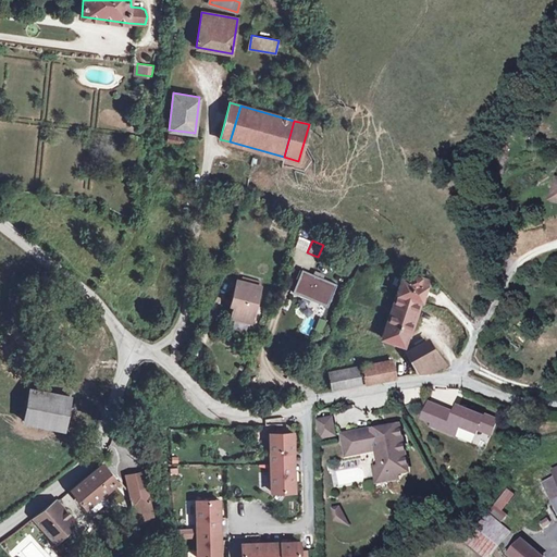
[(337,250),(323,245),(318,257),(332,263),(337,250)]
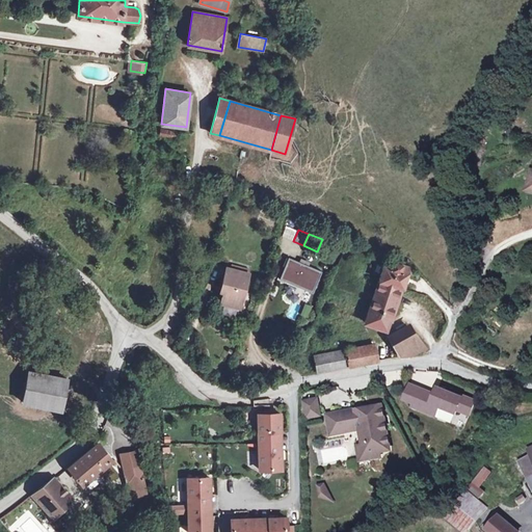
[(322,271),(288,257),(280,278),(313,293),(322,271)]
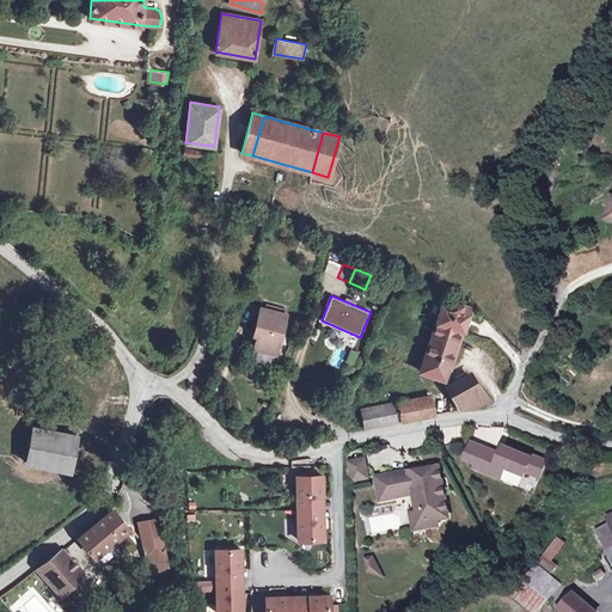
[(463,330),(471,306),(444,298),(420,372),(445,379),(460,330),(463,330)]
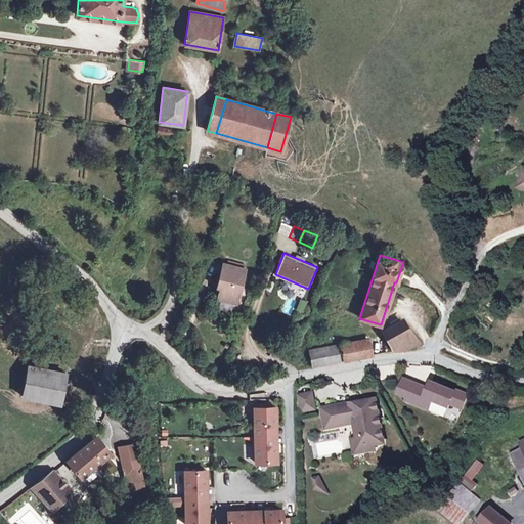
[(236,303),(245,269),(223,263),(219,279),(222,280),(220,288),(217,299),(236,303)]
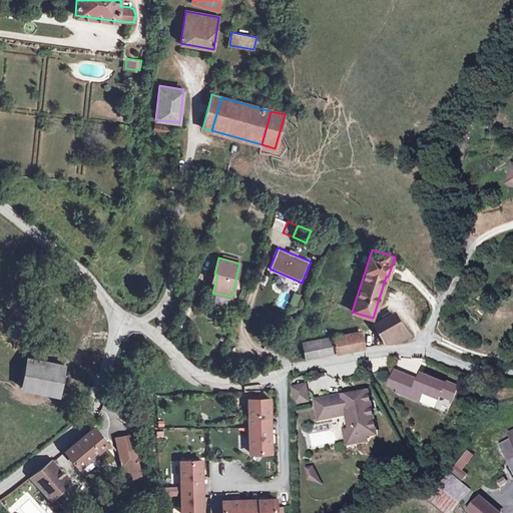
[(409,336),(393,314),(385,318),(377,324),(387,344),(395,344),(409,336)]
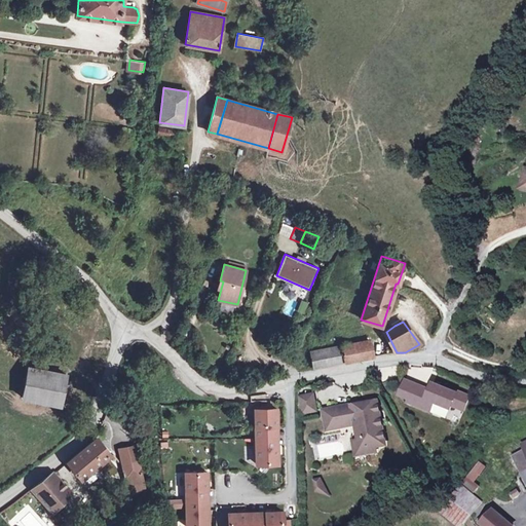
[(370,340),(311,351),(314,367),(345,362),(373,357),(370,340)]
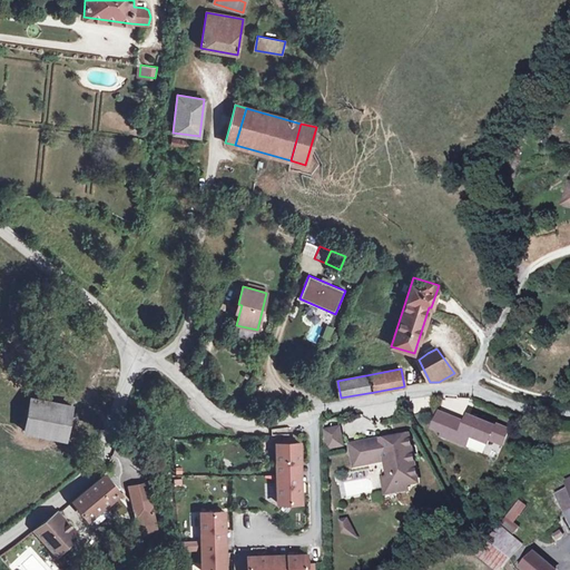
[(66,439),(72,405),(31,397),(25,431),(66,439)]
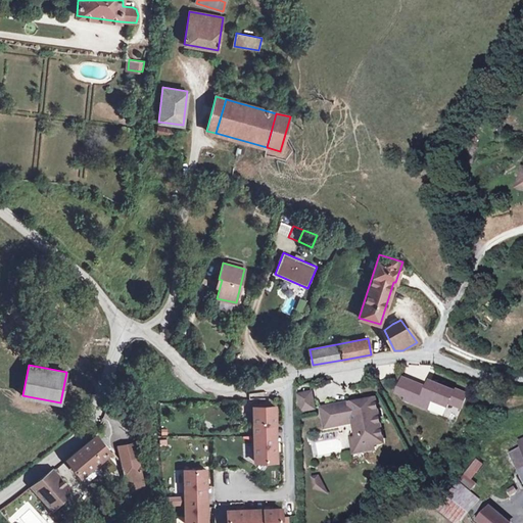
[(397,393),(413,399),(417,388),(427,392),(428,388),(403,379),(397,393)]
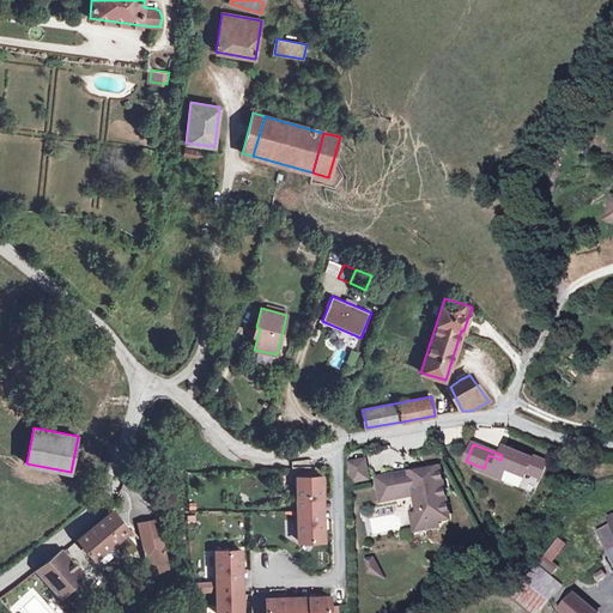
[(502,455),(501,460),(489,455),(484,468),(489,469),(486,474),(502,480),(507,469),(526,478),(527,473),(541,479),(547,462),(533,456),(532,459),(505,448),(502,455)]
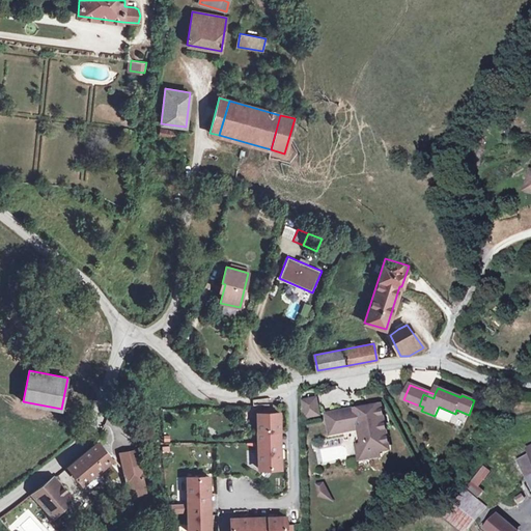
[(306,408),(308,418),(320,415),(318,406),(306,408)]
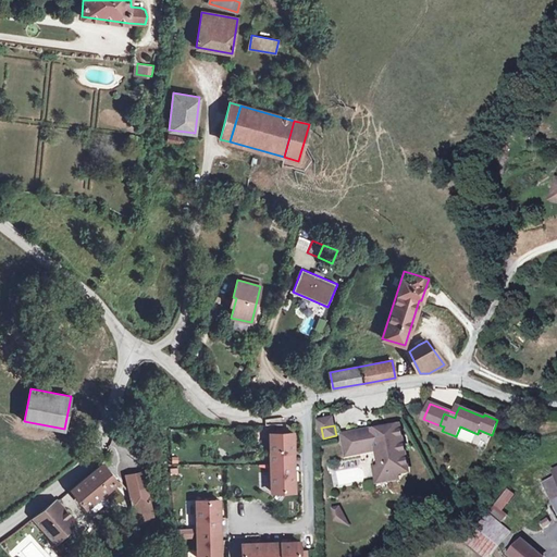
[(361,448),(346,452),(347,457),(372,453),(378,452),(378,453),(379,454),(380,455),(381,455),(382,456),(383,456),(383,455),(387,475),(398,473),(409,471),(404,445),(398,446),(394,428),(384,430),(383,426),(373,429),(373,432),(358,435),(361,448)]
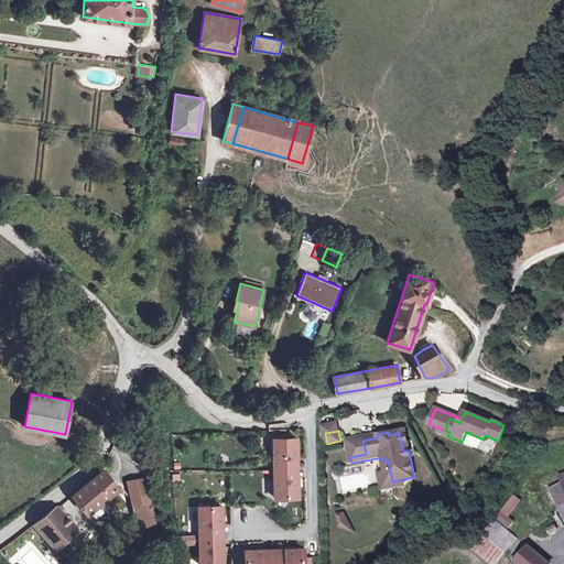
[(399,433),(403,452),(409,451),(404,432),(399,433)]
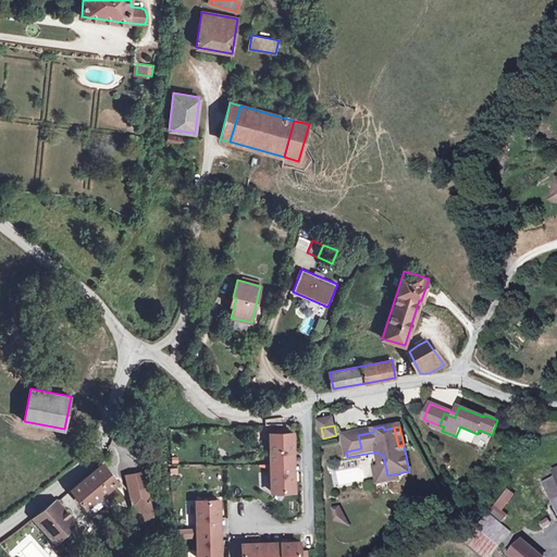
[(343,435),(346,452),(361,448),(358,435),(358,432),(343,435)]
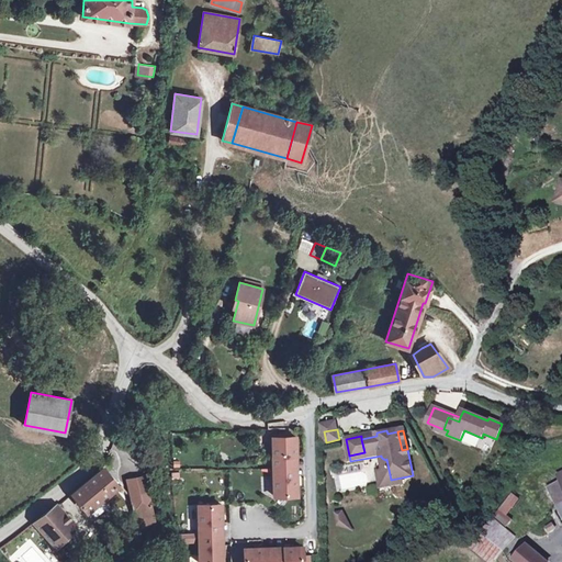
[(273,437),(272,437),(273,469),(291,468),(291,456),(296,456),(295,437),(290,437),(273,437)]
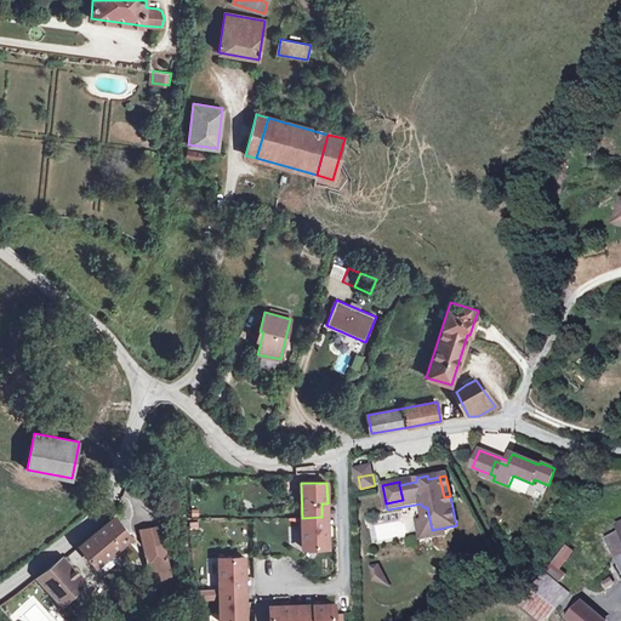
[(421,503),(415,505),(422,541),(445,536),(444,528),(432,530),(427,507),(427,508),(426,508),(425,507),(423,507),(422,506),(421,505),(421,503)]
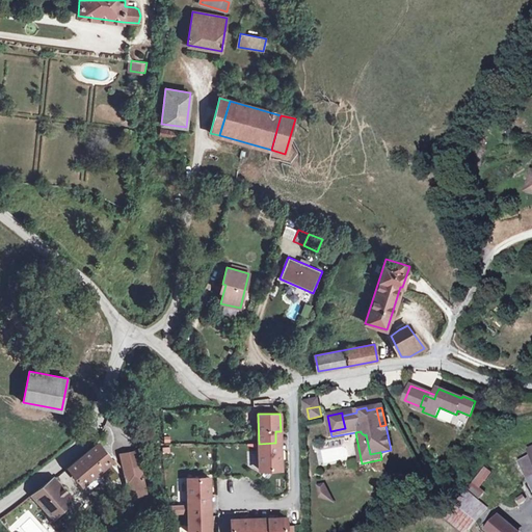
[(81,483),(111,458),(98,443),(68,467),(81,483)]
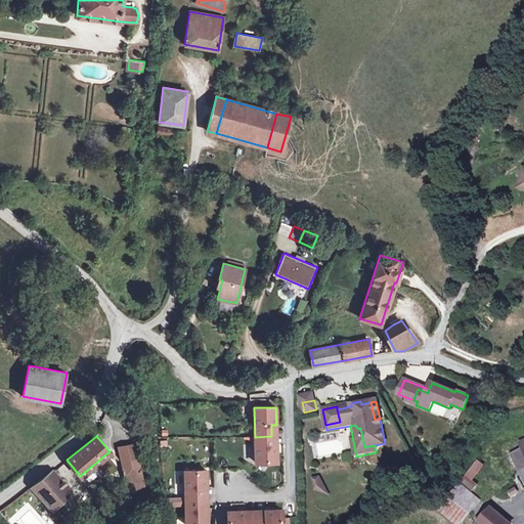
[(271,436),(255,437),(256,463),(277,462),(276,444),(271,445),(271,436)]
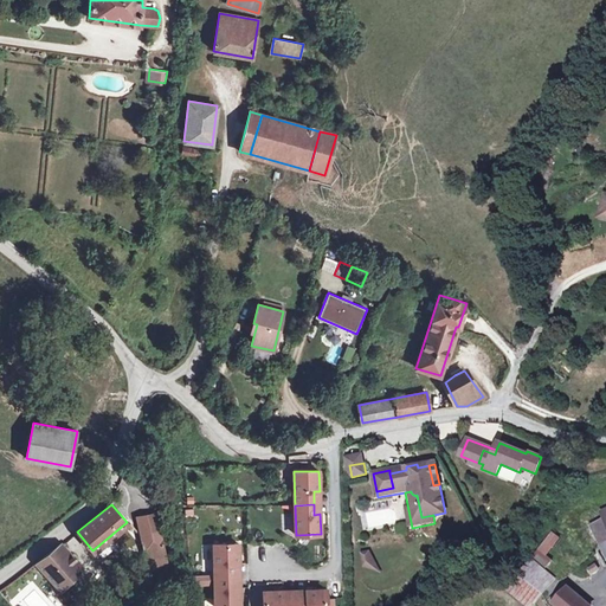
[(605,510),(603,513),(605,519),(594,524),(601,541),(605,539),(605,510)]
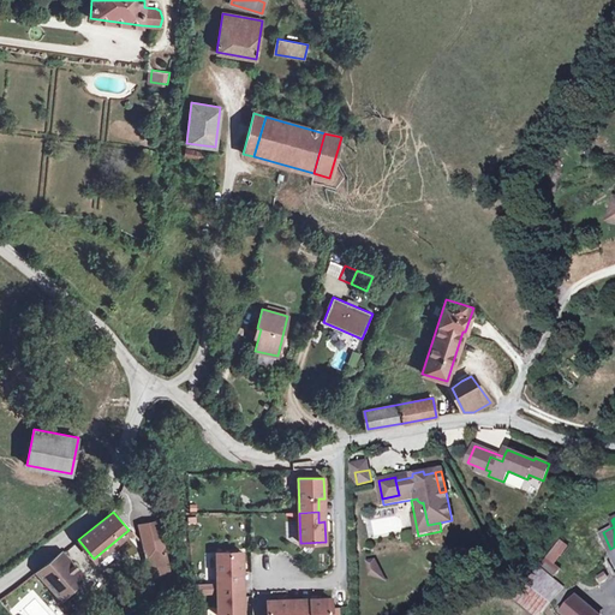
[(143,544),(163,541),(155,523),(139,525),(143,544)]
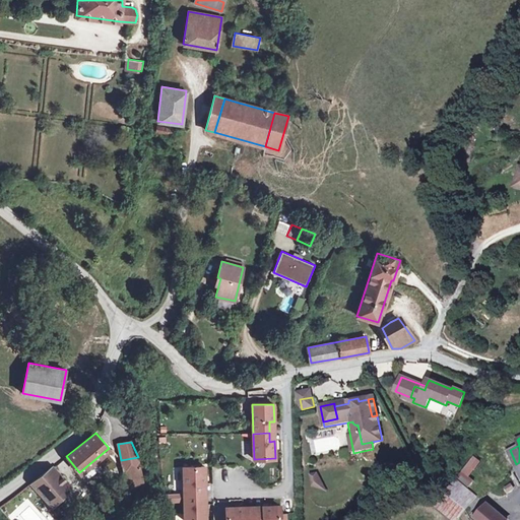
[(142,474),(138,457),(121,460),(125,478),(142,474)]
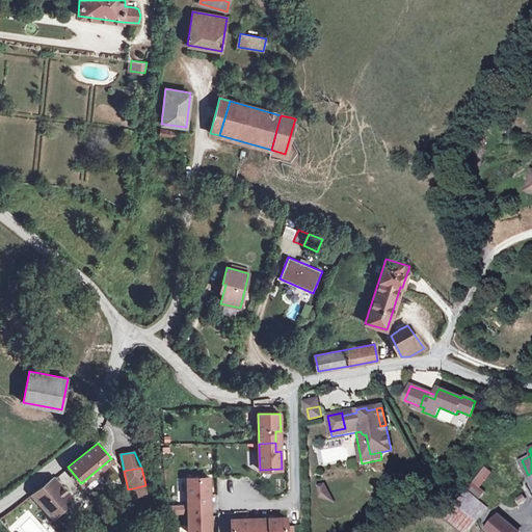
[(485,468),(474,483),(480,488),(491,473),(485,468)]
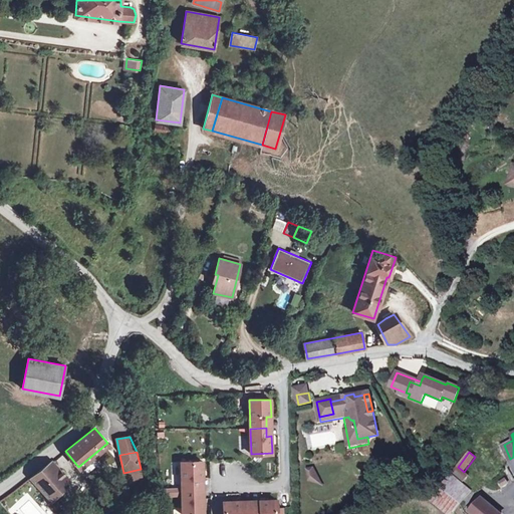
[(69,480),(52,461),(30,477),(49,498),(69,480)]
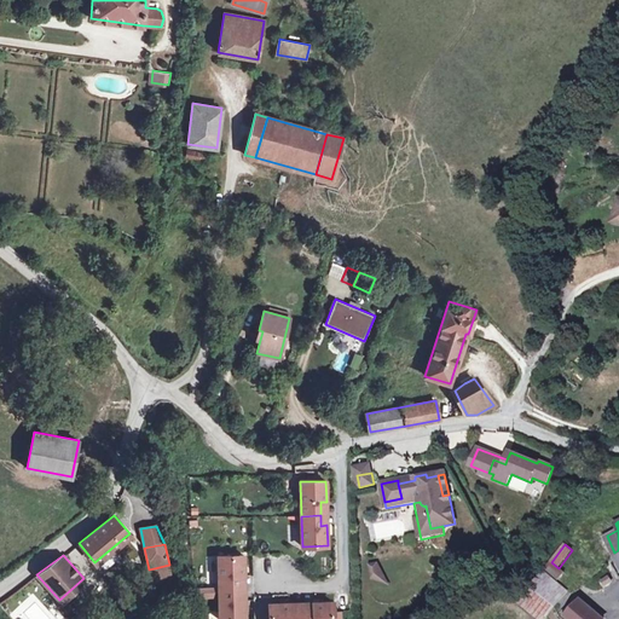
[(244,556),(219,556),(219,586),(238,586),(238,577),(244,576),(244,556)]
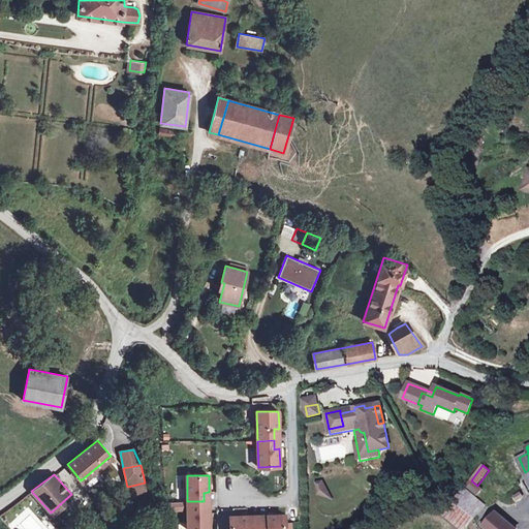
[(315,480),(316,498),(328,497),(327,479),(315,480)]
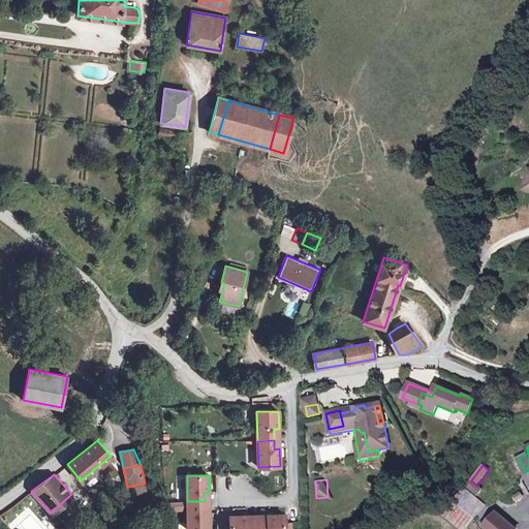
[(469,484),(467,491),(479,494),(481,487),(469,484)]
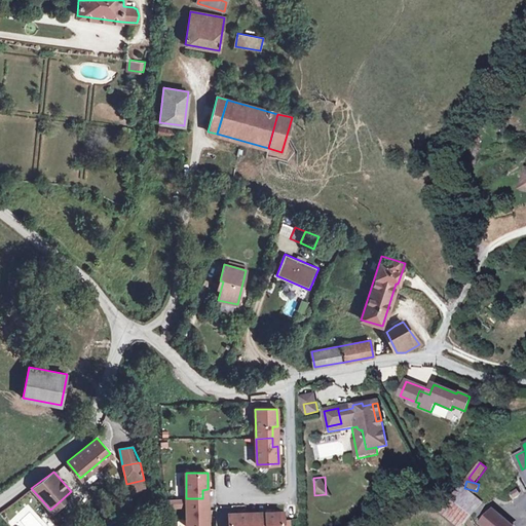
[(451,499),(472,516),(482,502),(462,486),(451,499)]
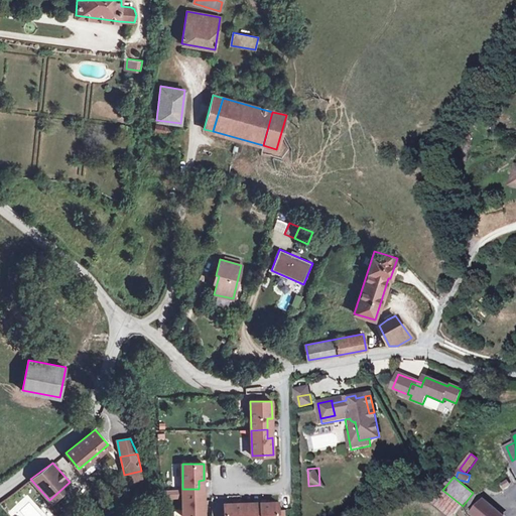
[(511,486),(508,480),(500,484),(504,490),(511,486)]
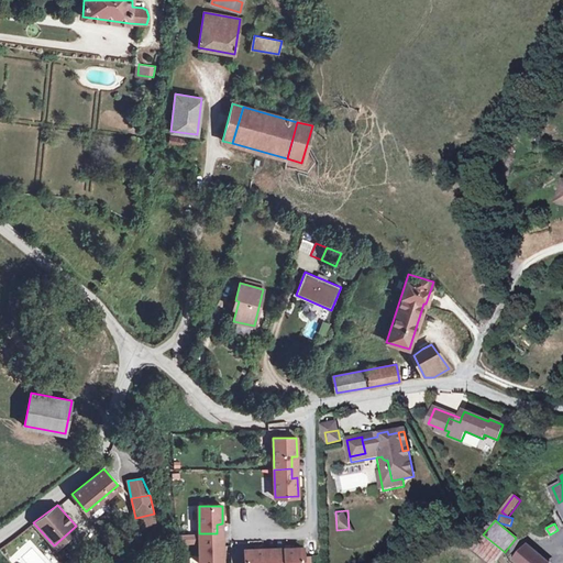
[(217,545),(217,533),(199,533),(199,542),(199,562),(222,562),(222,545),(217,545)]
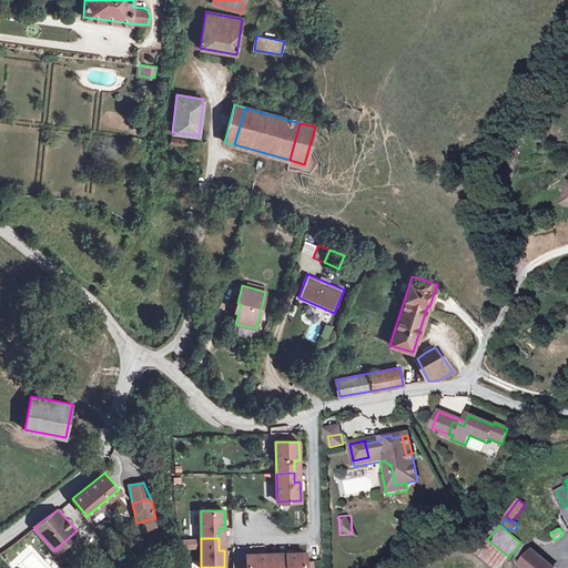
[(495,567),(499,567),(509,557),(487,539),(477,553),(495,567)]
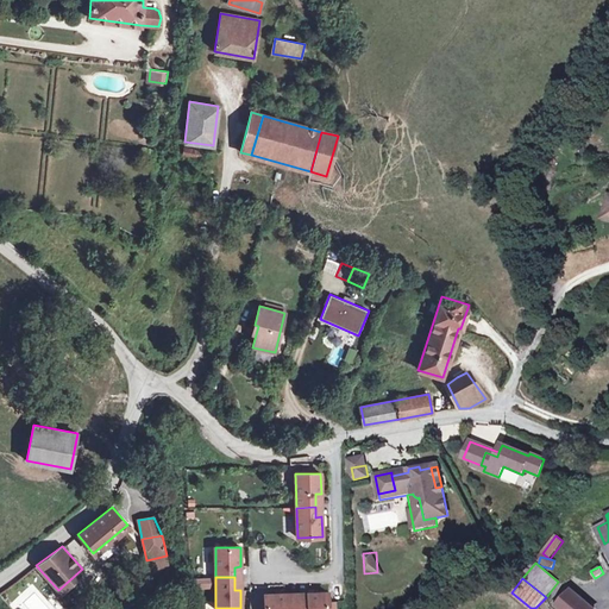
[(557,601),(553,604),(557,607),(559,608),(590,608),(570,592),(567,595),(560,603),(557,601)]
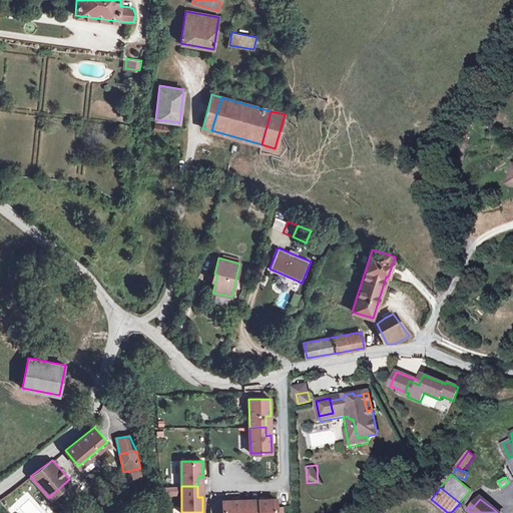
[(476,499),(469,506),(472,508),(478,501),(476,499)]
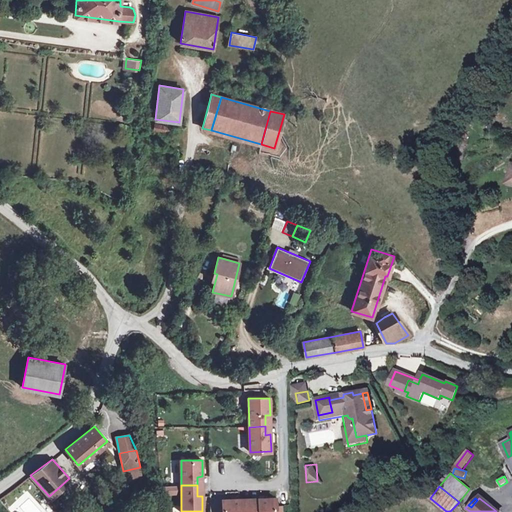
[(222,499),(222,511),(250,511),(251,504),(239,504),(239,499),(222,499)]
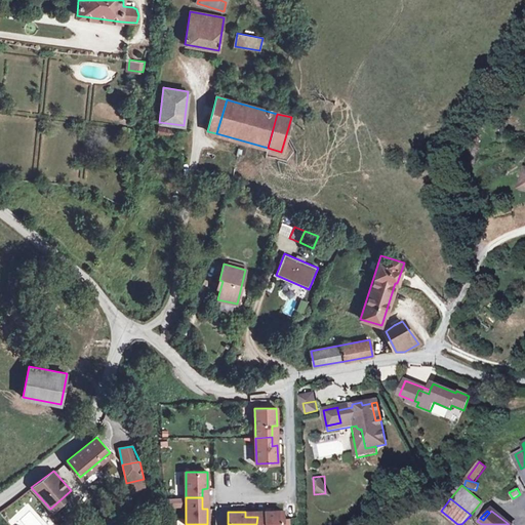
[(266,517),(257,517),(256,524),(283,524),(283,520),(283,512),(266,512),(266,517)]
